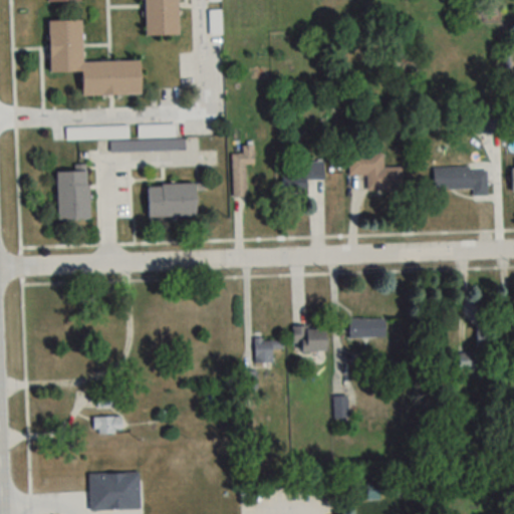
[(177,0),(143,0),(144,35),(177,35),(177,0)]
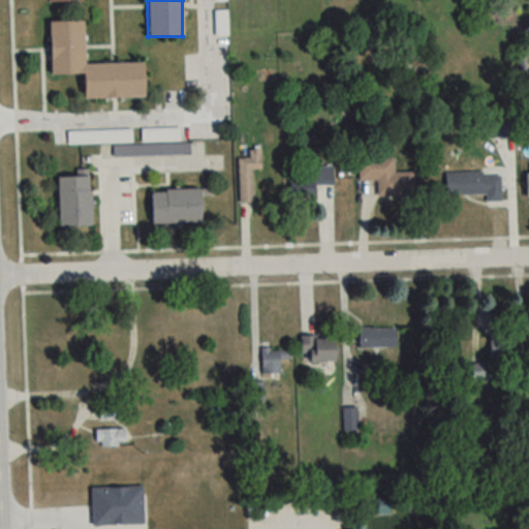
[(49,21),(50,73),(82,72),(83,97),(144,96),(143,62),(84,63),(83,20),(49,21)]
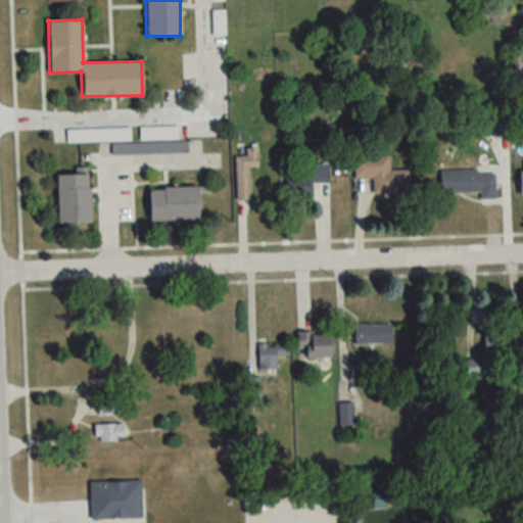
[(353,156),(353,177),(372,177),(372,193),(410,193),(410,170),(389,170),(389,156),(353,156)]
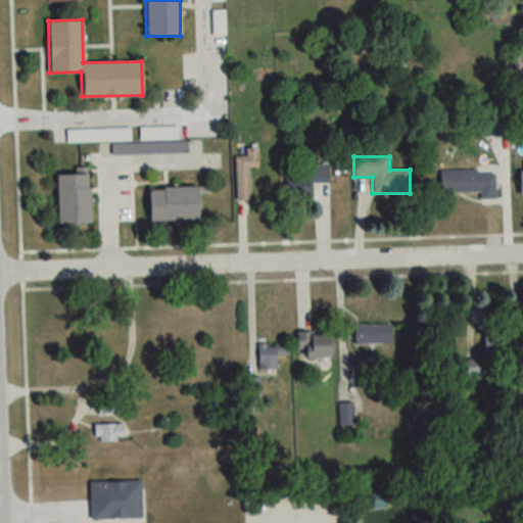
[(287,195),(311,195),(311,183),(329,183),(329,163),(310,163),(310,175),(287,175),(287,195)]
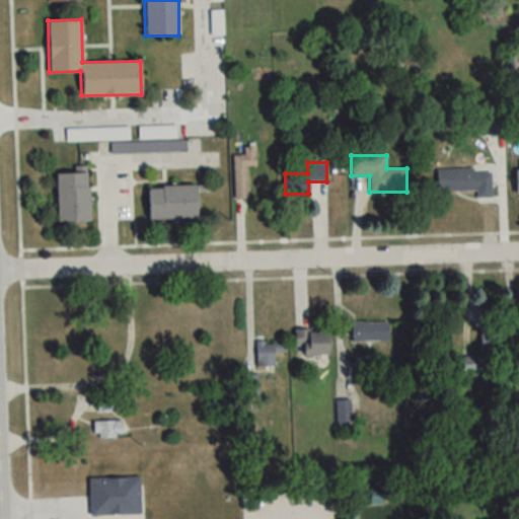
[(476,191),(476,197),(492,197),(492,179),(476,179),(476,169),(437,169),(437,191),(476,191)]
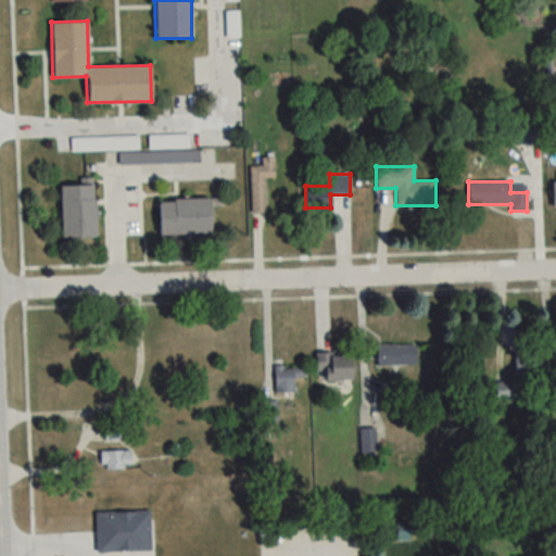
[(61,238),(96,237),(93,185),(60,185),(61,238)]
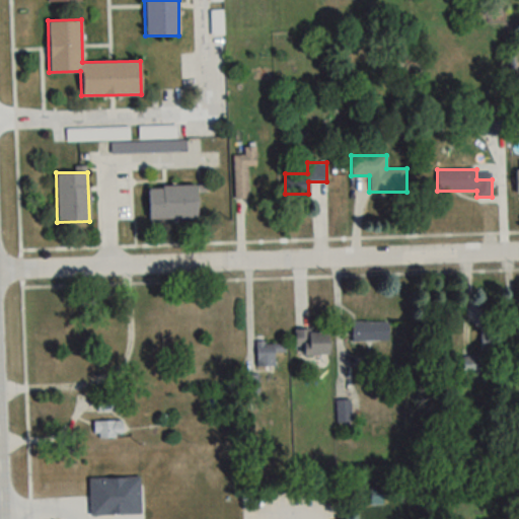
[(148,186),(148,219),(197,219),(197,186),(148,186)]
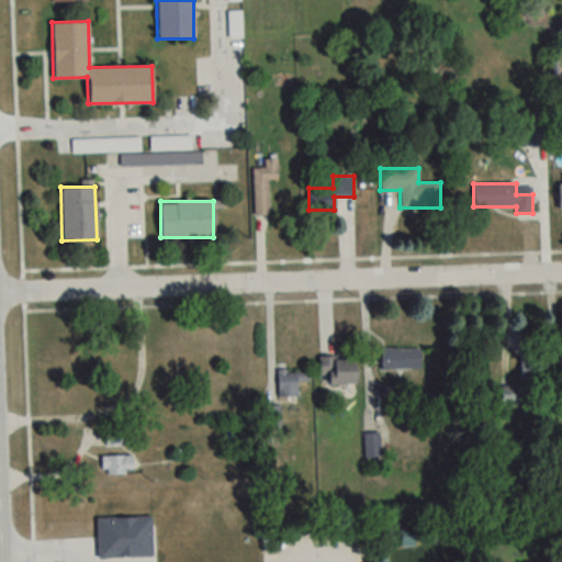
[(419,369),(419,349),(380,349),(380,369),(419,369)]
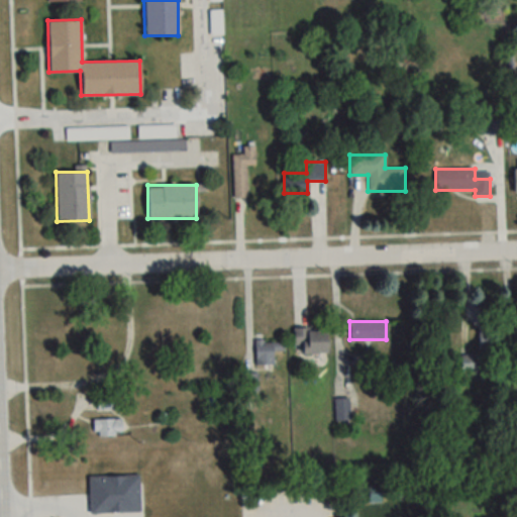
[(326,352),(326,328),(295,328),(295,352),(326,352)]
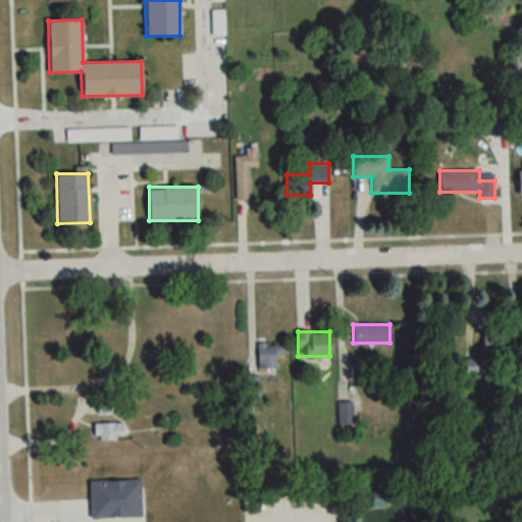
[(258,369),(276,369),(276,355),(288,355),(288,345),(258,345),(258,369)]
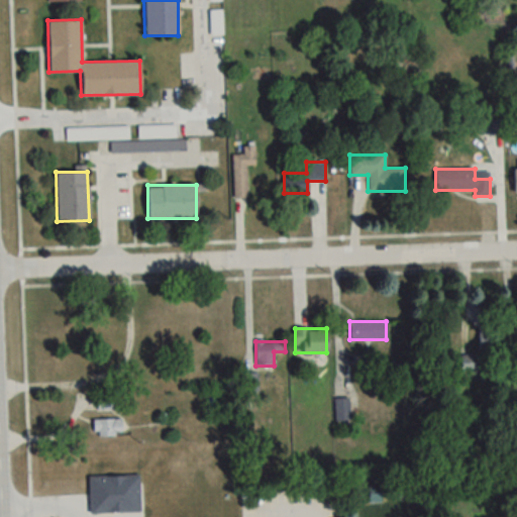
[(460,355),(460,371),(476,371),(476,355),(460,355)]
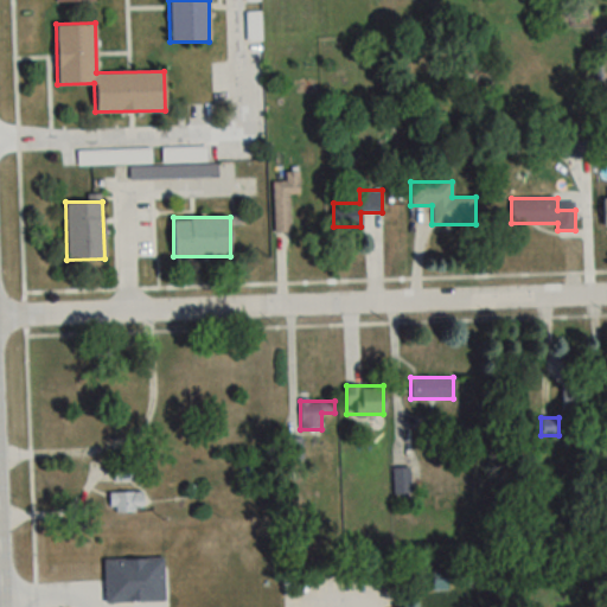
[(394,492),(409,492),(409,468),(394,468),(394,492)]
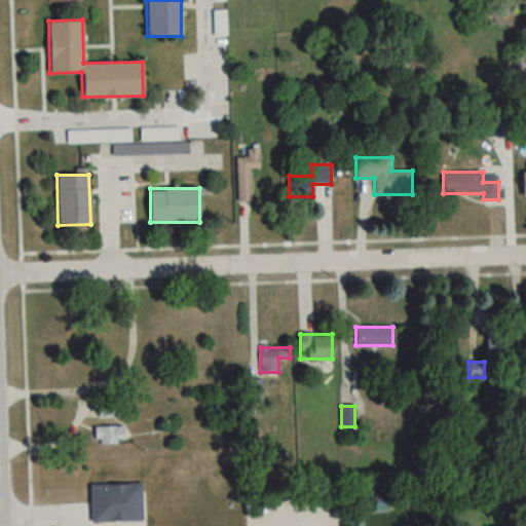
[(95,443),(124,443),(124,425),(95,425),(95,443)]
